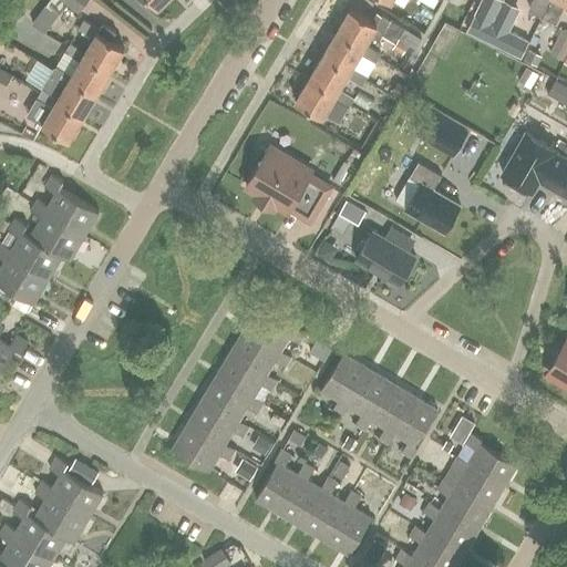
[(58,0),(61,2),(76,14),(86,0),(58,0)]
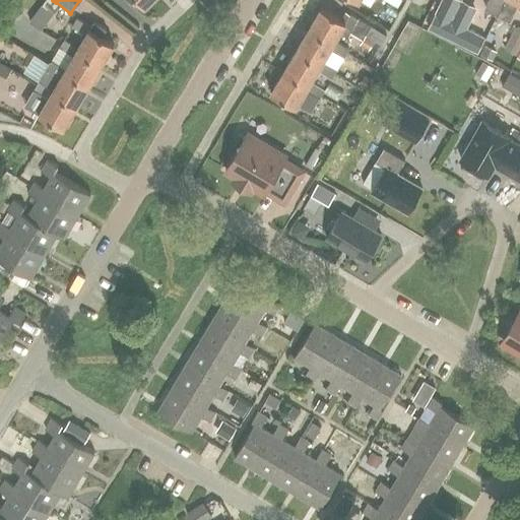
[(456,0),(442,0),(429,29),(444,38),(458,9),(461,2),(456,0)]
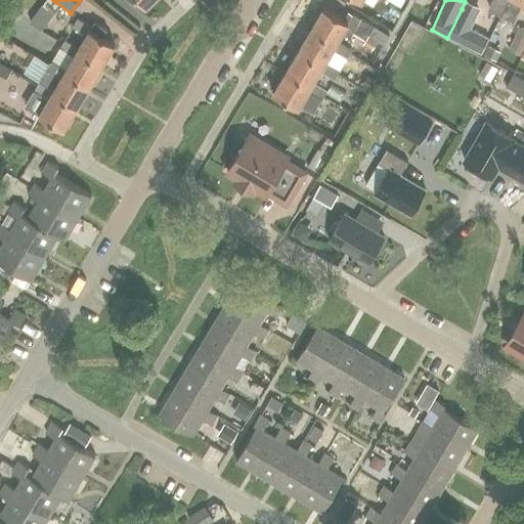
[(501,16),(510,0),(492,0),(488,9),(501,16)]
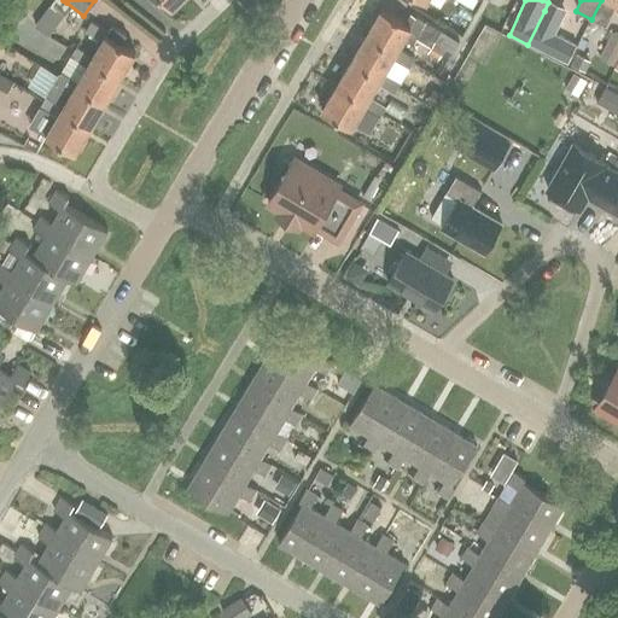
[(617,0),(601,0),(592,19),(604,25),(616,1),(617,3),(617,0)]
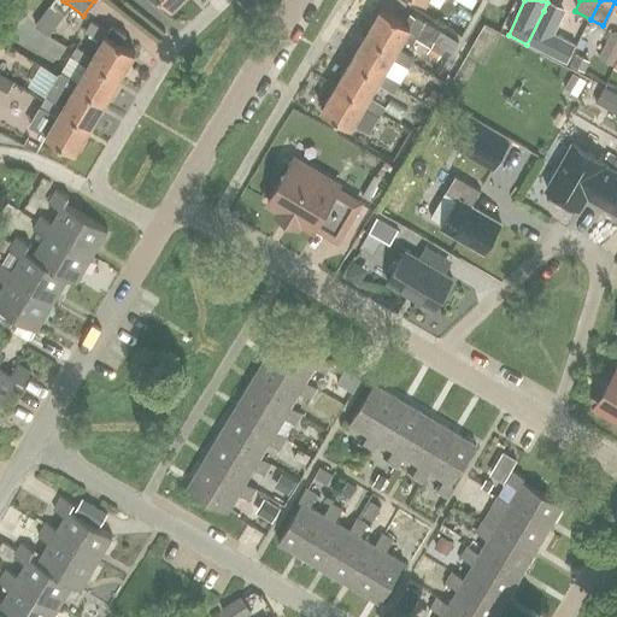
[(564,11),(547,3),(544,11),(527,45),(565,63),(573,47),(552,36),(564,11)]
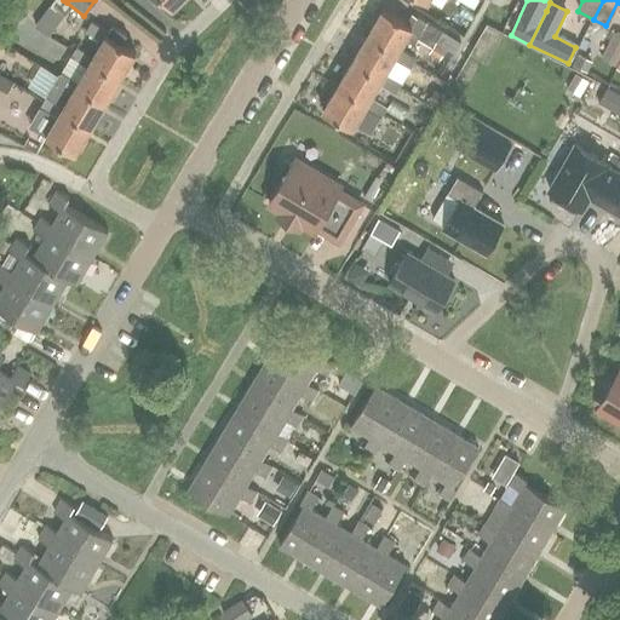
[(63,17),(50,7),(35,28),(49,38),(63,17)]
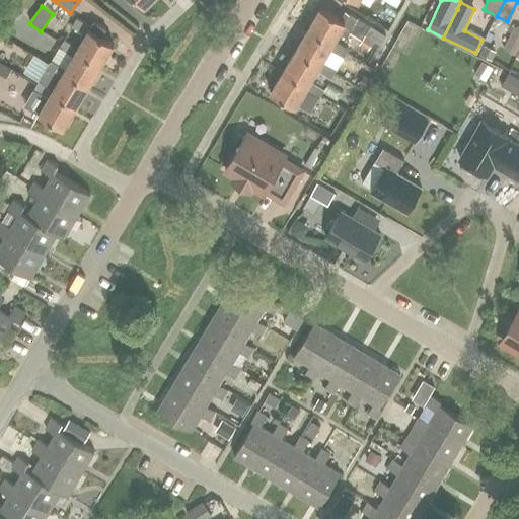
[(0,7),(0,31),(1,32),(6,23),(12,14),(0,7)]
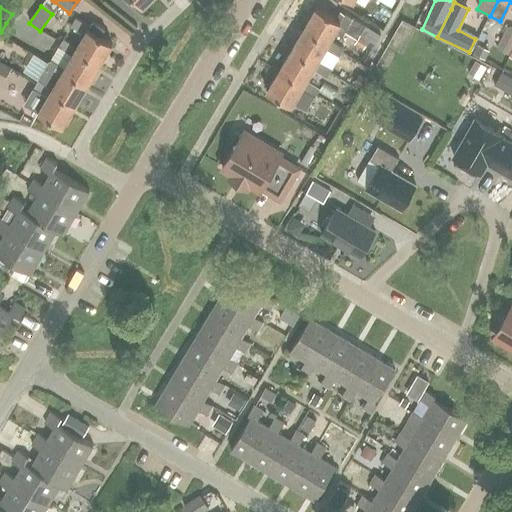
[(341,23),(317,8),(304,29),(329,44),(331,42),(338,29),(358,41),(356,45),(365,50),(370,41),(375,44),(380,36),(346,15),(341,23)]
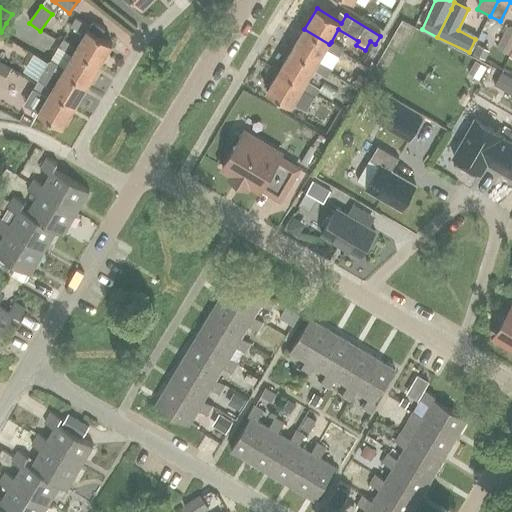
[(76,51),(100,65),(113,44),(101,37),(105,29),(93,22),(90,27),(76,18),(71,27),(85,35),(78,47),(76,51)]
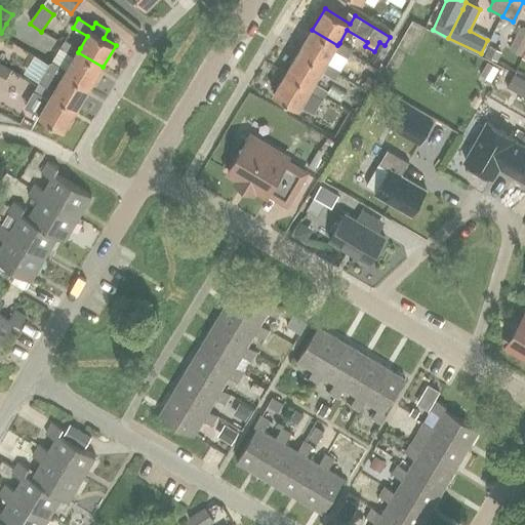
[(524,31),(520,29),(508,51),(520,57),(524,47),(524,31)]
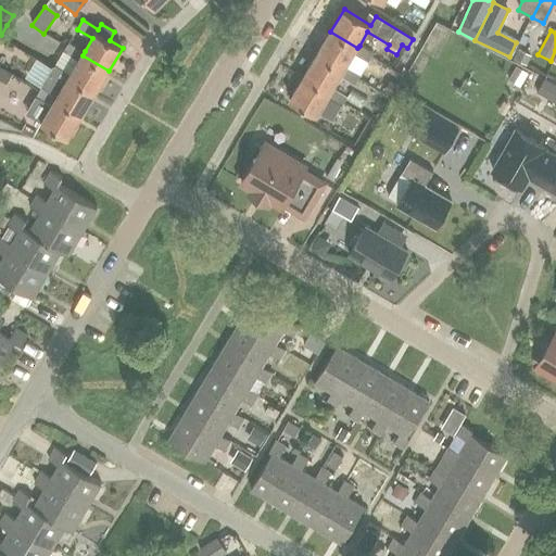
[(330,32),(317,54),(344,71),(345,67),(354,54),(369,63),(375,54),(359,46),(357,48),(330,32)]
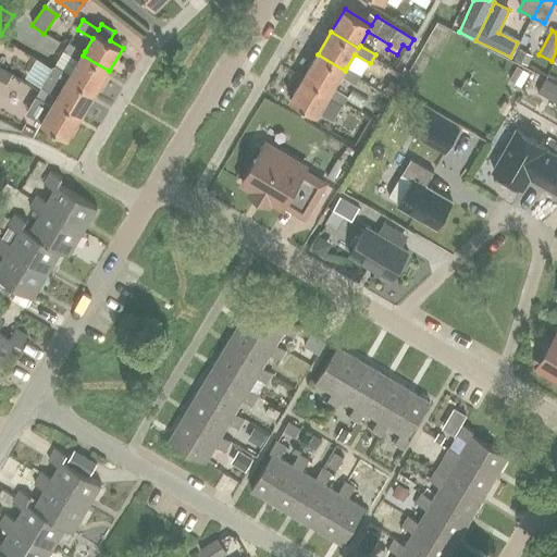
[(83,56),(85,51),(70,42),(64,52),(79,61),(71,75),(70,77),(96,94),(109,71),(83,56)]
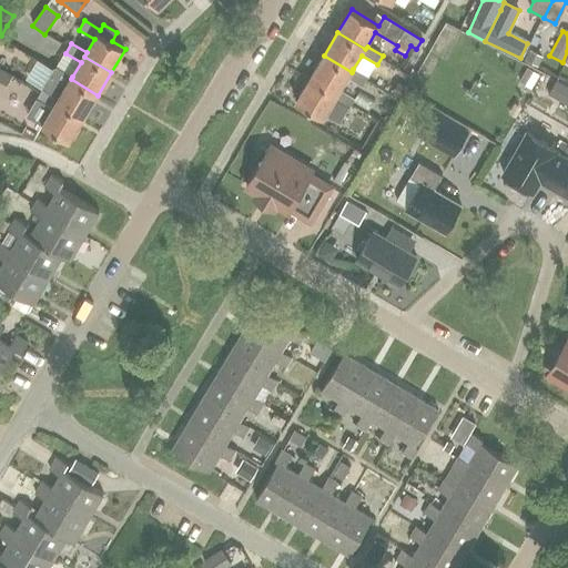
[(530,52),(526,61),(537,67),(541,58),(530,52)]
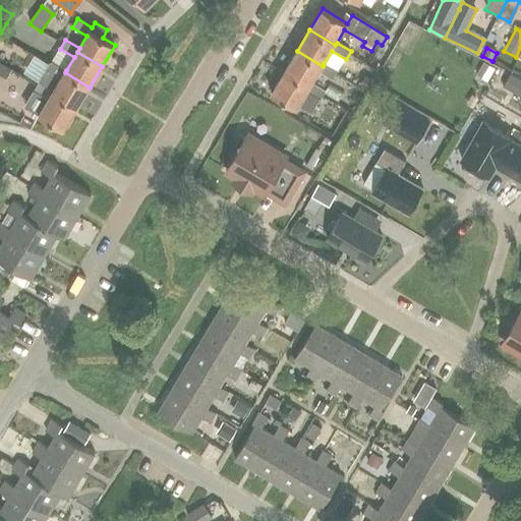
[(297,51),(285,72),(309,87),(311,84),(320,71),(334,79),(338,72),(324,63),(323,66),(297,51)]
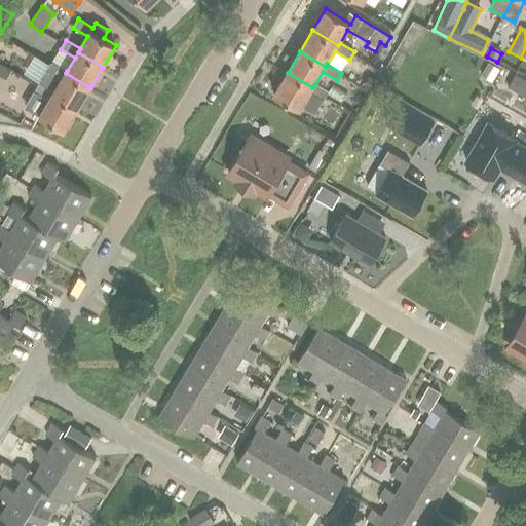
[(66,73),(67,71),(52,62),(40,82),(54,91),(52,95),(78,109),(90,88),(66,73)]
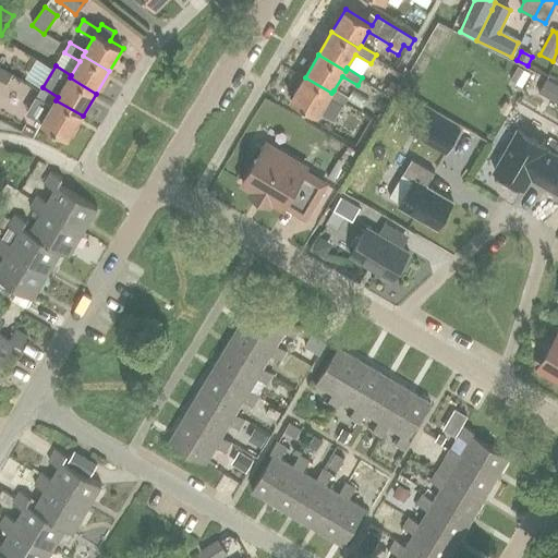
[(0,81),(8,86),(13,76),(0,68),(0,81)]
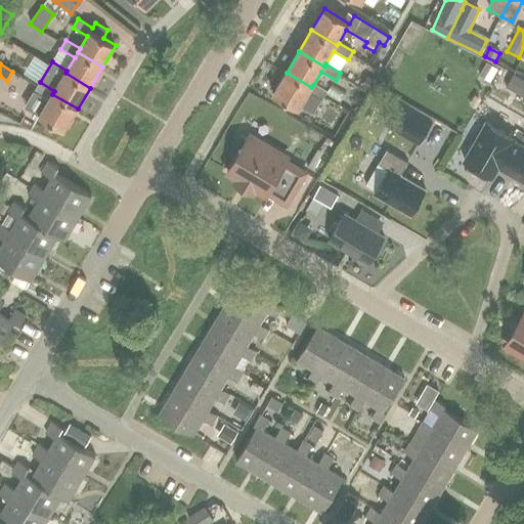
[(487,64),(480,76),(490,82),(497,70),(487,64)]
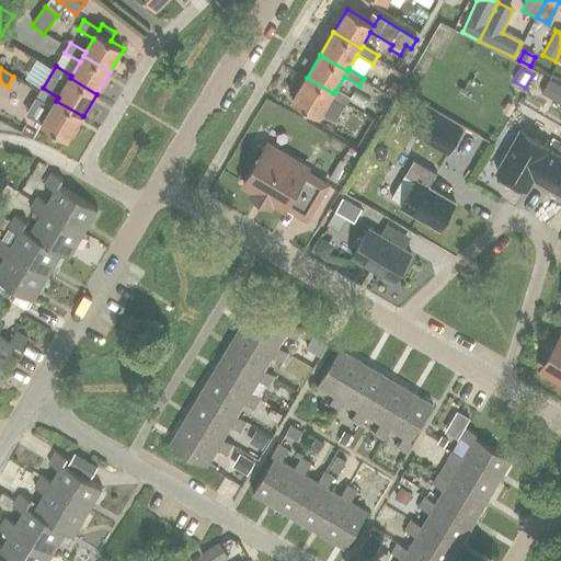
[(307,78),(293,101),(320,117),(331,99),(346,109),(351,101),(335,91),(333,93),(307,78)]
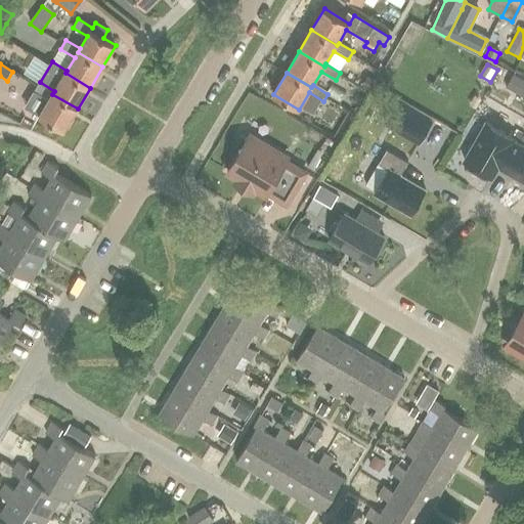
[(523,81),(513,75),(506,87),(519,95),(523,85),(523,81)]
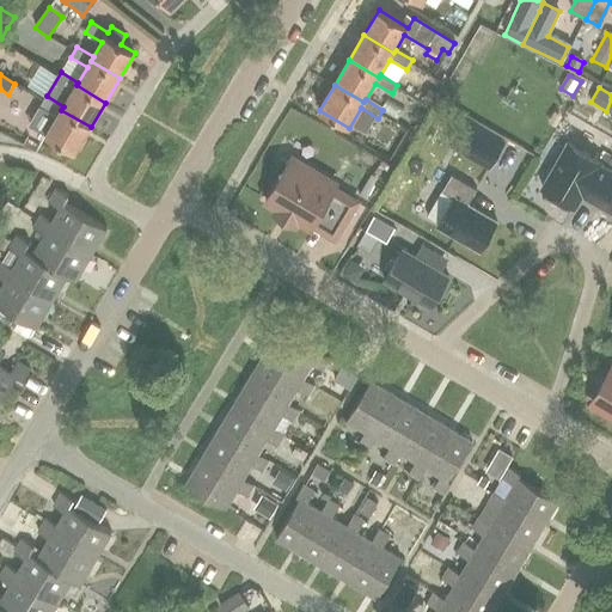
[(429,90),(423,101),(432,105),(439,95),(429,90)]
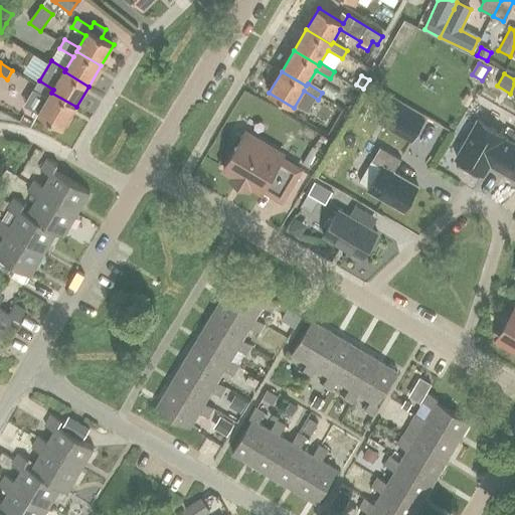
[(63,128),(76,107),(51,93),(53,90),(39,80),(35,89),(49,97),(39,114),(63,128)]
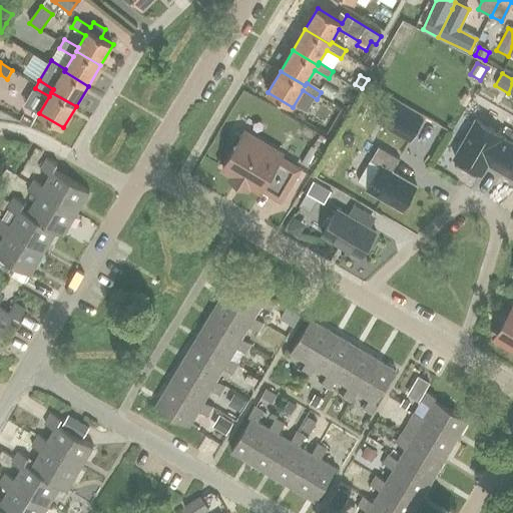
[(389,99),(377,120),(410,139),(422,118),(389,99)]
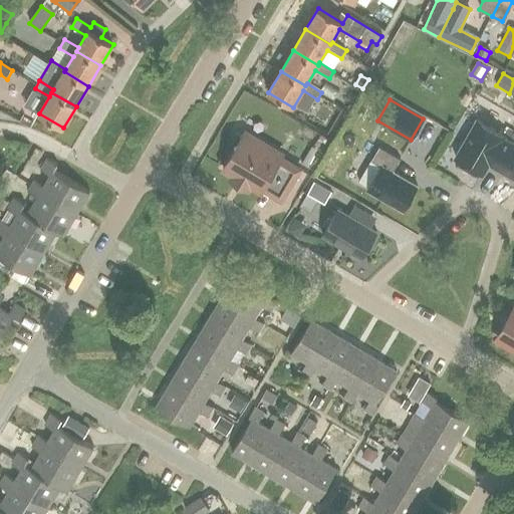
[(477,119),(455,158),(482,175),(488,164),(512,179),(513,175),(513,145),(503,139),(505,137),(477,119)]
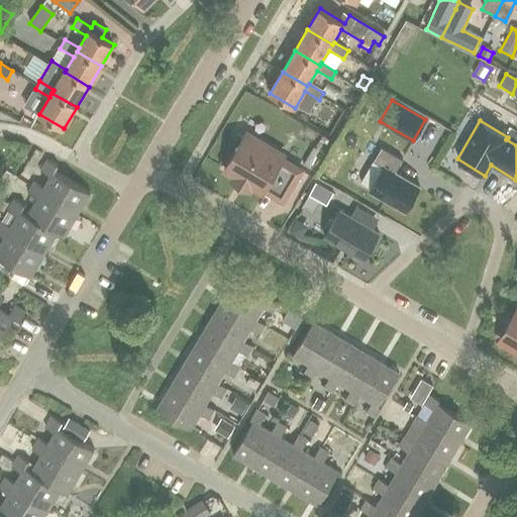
[(264,191),(283,202),(301,171),(283,160),(284,158),(245,134),(224,171),(263,193),(264,191)]
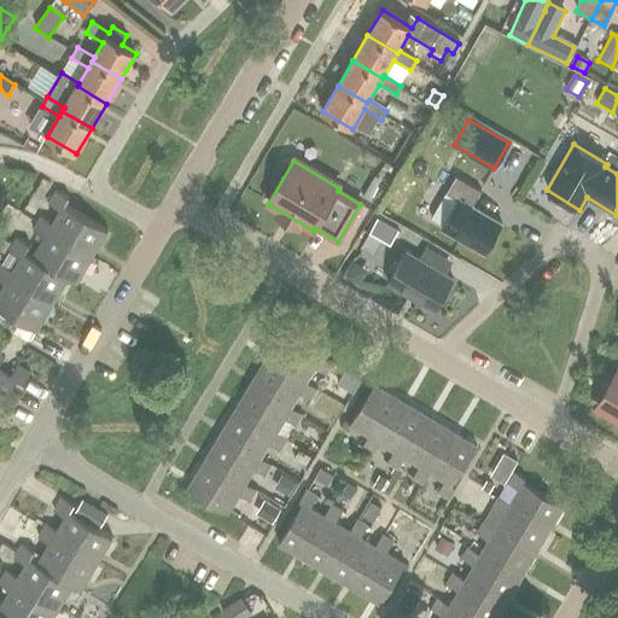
[(484,254),(502,223),(472,207),(482,191),(456,176),(447,193),(458,200),(442,228),(484,254)]
